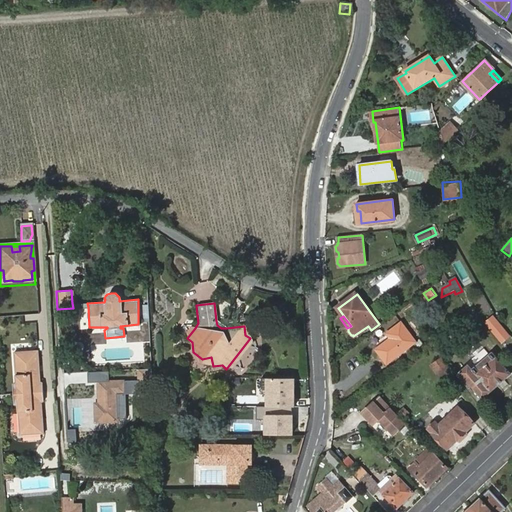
[(485,324),(502,343),(510,336),(494,317),(485,324)]
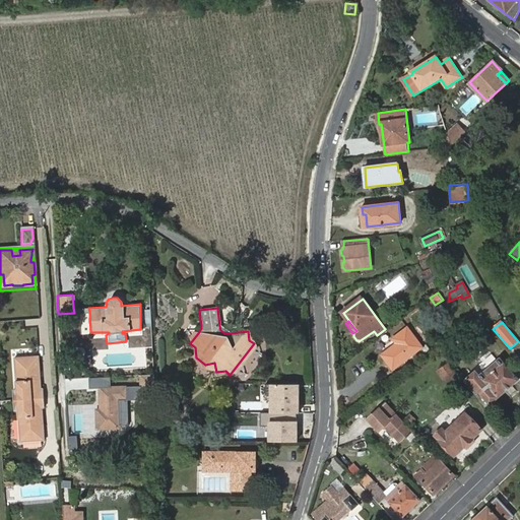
[(397,344),(382,355),(392,370),(428,343),(413,324),(393,339),(397,344)]
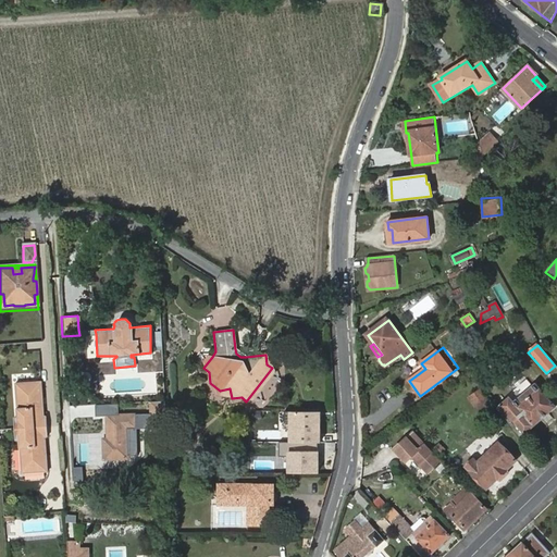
[(200,362),(203,368),(212,357),(207,356),(200,362)]
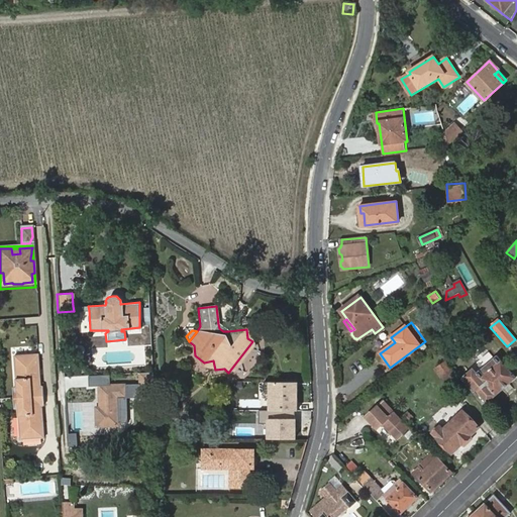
[(252,341),(228,373),(233,374),(254,345),(252,341)]
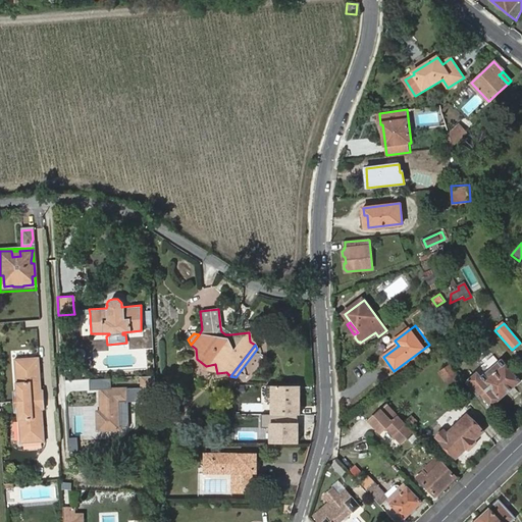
[(40,357),(15,358),(16,389),(18,412),(20,442),(46,441),(45,426),(42,426),(42,420),(45,420),(44,409),(46,409),(47,407),(46,389),(45,388),(42,388),(41,378),(39,378),(39,372),(41,372),(40,357)]
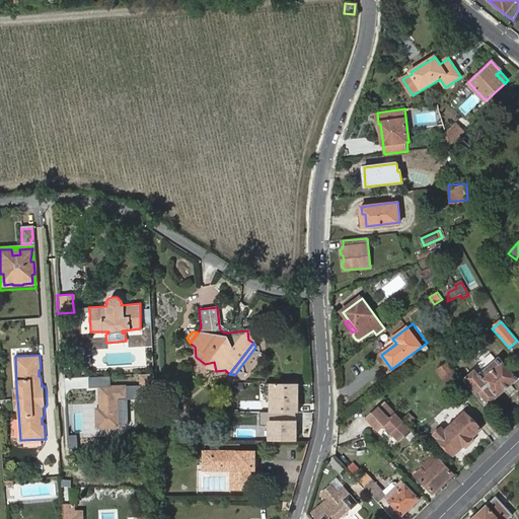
[(463,380),(474,393),(477,391),(489,404),(518,379),(499,358),(478,376),(474,371),(463,380)]
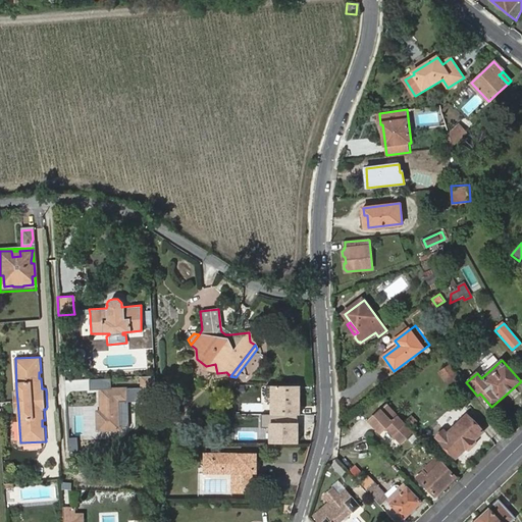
[(439,372),(446,379),(454,374),(448,366),(439,372)]
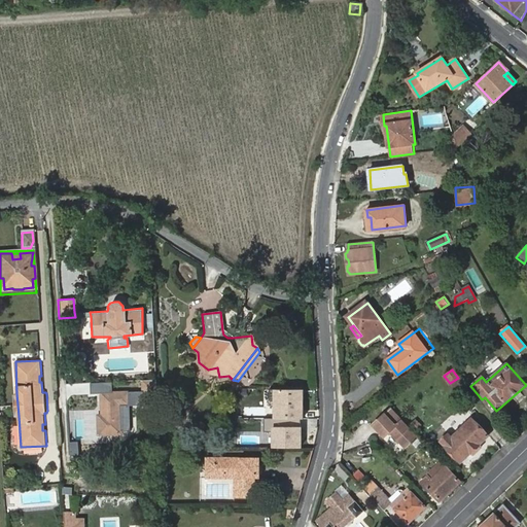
[(450,383),(453,387),(459,394),(466,388),(458,378),(450,383)]
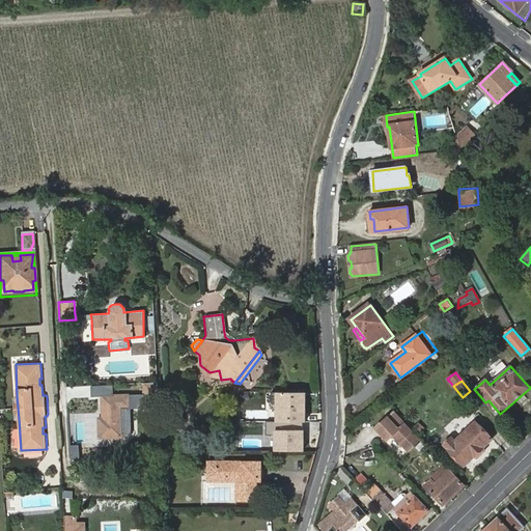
[(142,398),(157,396),(157,392),(156,383),(141,383),(142,398)]
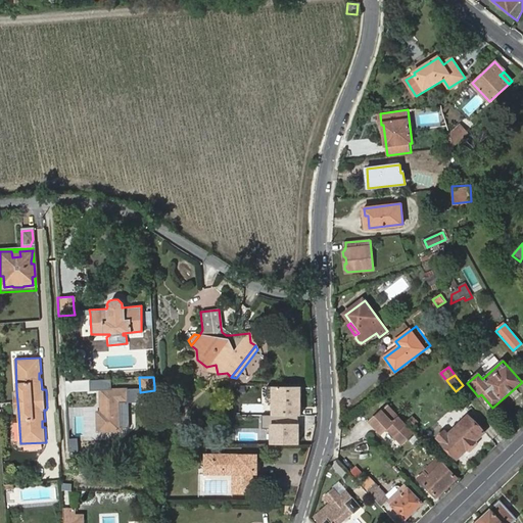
[(99,388),(99,411),(95,411),(95,430),(119,430),(119,400),(127,401),(127,388),(99,388)]
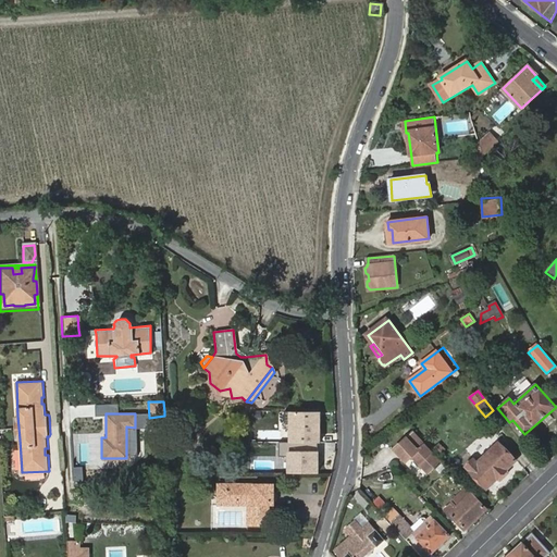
[(413,433),(395,449),(407,462),(412,457),(428,473),(440,462),(413,433)]
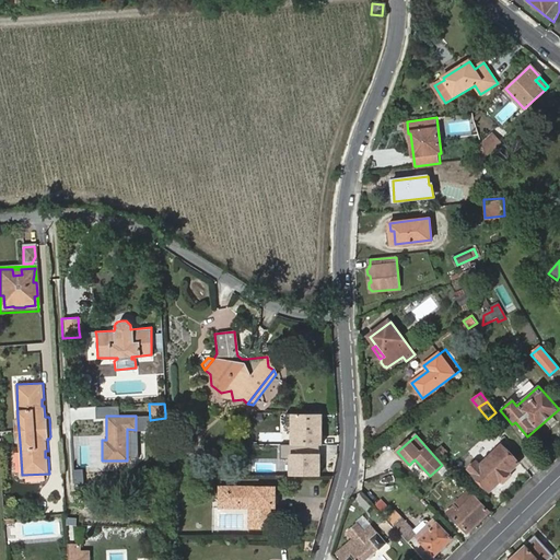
[(476,463),(468,470),(490,492),(500,482),(504,483),(511,476),(510,473),(518,464),(501,445),(480,466),(476,463)]
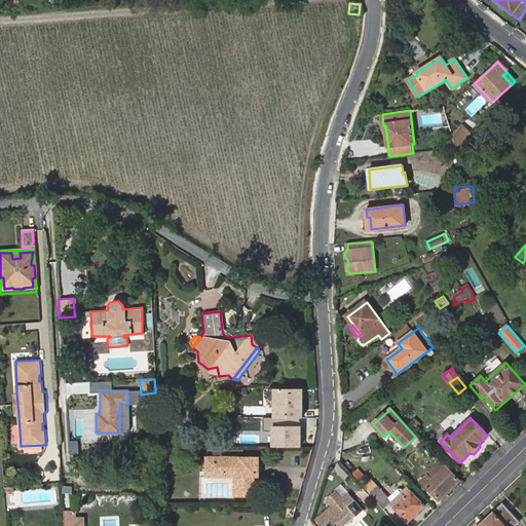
[(236,473),(236,498),(251,498),(251,479),(256,479),(256,458),(202,457),(202,473),(236,473)]
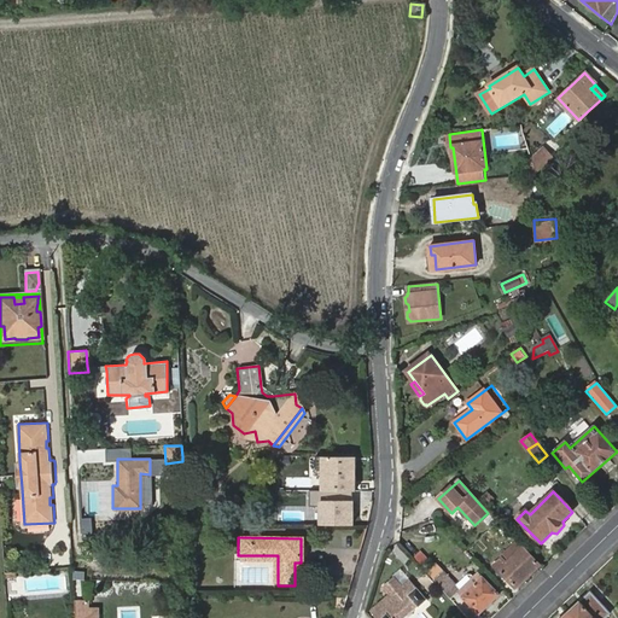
[(412,541),(406,547),(421,564),(429,558),(412,541)]
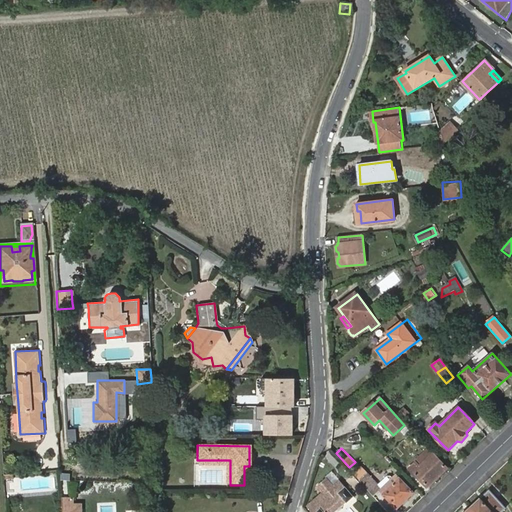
[(410,469),(427,486),(446,468),(433,454),(419,466),(416,463),(410,469)]
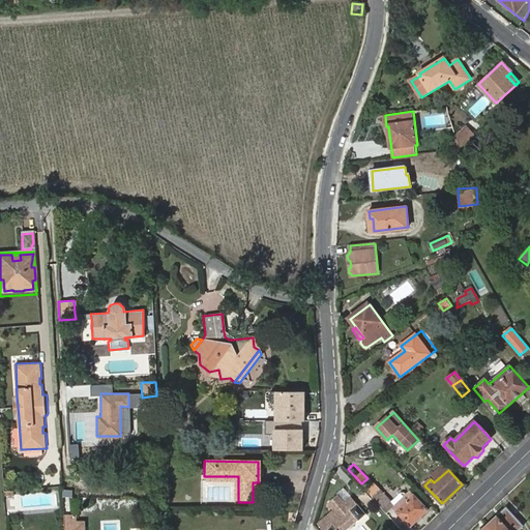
[(233,502),(238,502),(238,476),(204,476),(203,482),(232,481),(233,502)]
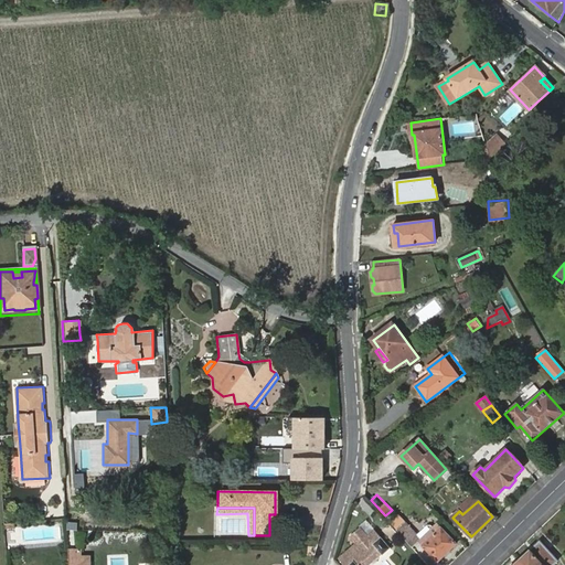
[(395,530),(413,548),(419,542),(438,563),(457,544),(437,523),(433,528),(436,532),(425,543),(420,539),(405,522),(395,530)]
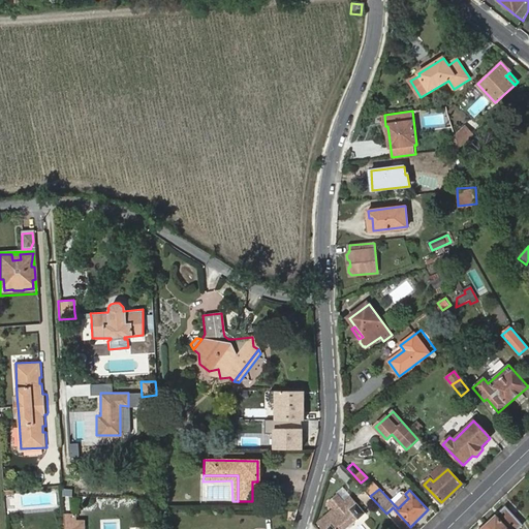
[(7,508),(57,508),(57,493),(7,493),(7,508)]
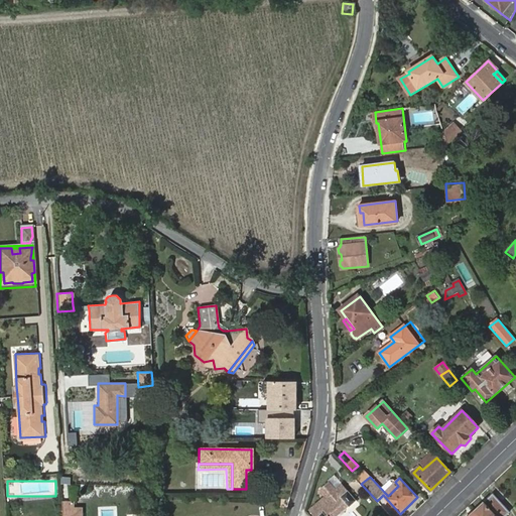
[(398,486),(395,482),(384,492),(388,496),(398,486)]
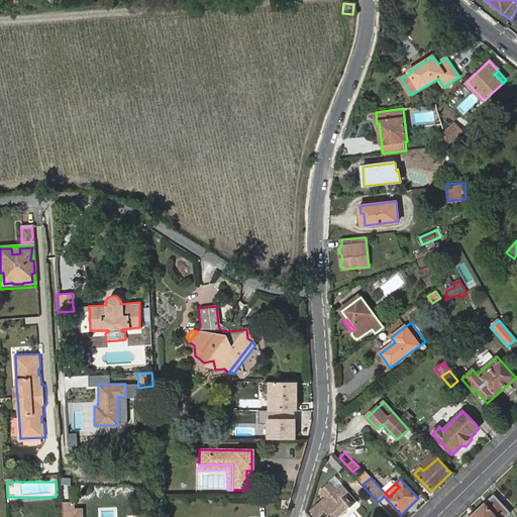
[(337,516),(348,507),(350,508),(356,502),(343,487),(338,491),(331,484),(322,492),(326,498),(317,506),(319,508),(313,514),(316,516),(337,516)]
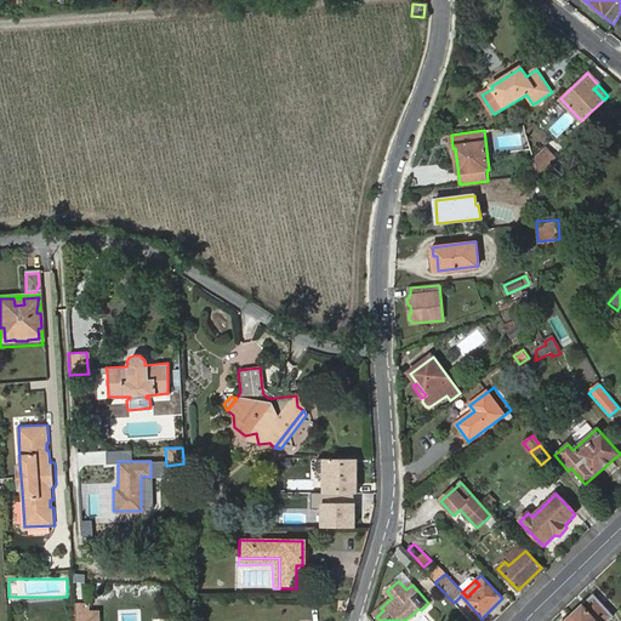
[(594,594),(564,620),(609,620),(614,616),(594,594)]
